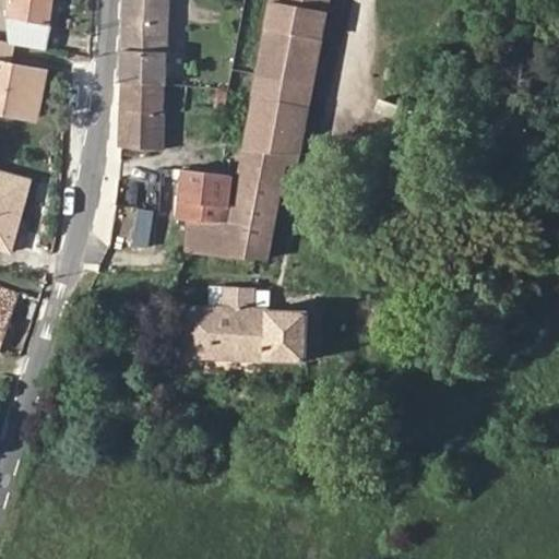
[(45,50),(51,0),(2,0),(8,44),(16,45),(45,50)]
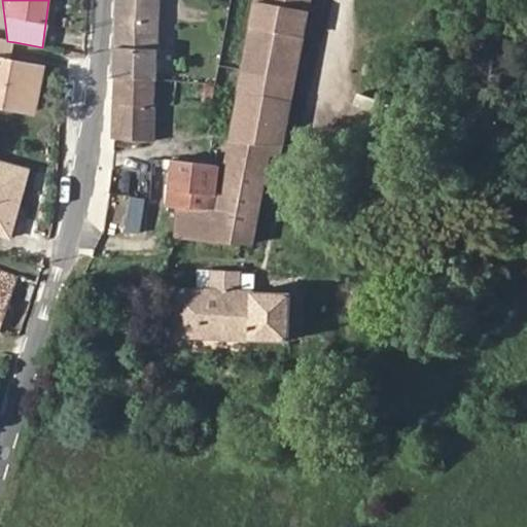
[(155,0),(116,0),(113,77),(152,80),(155,0)]
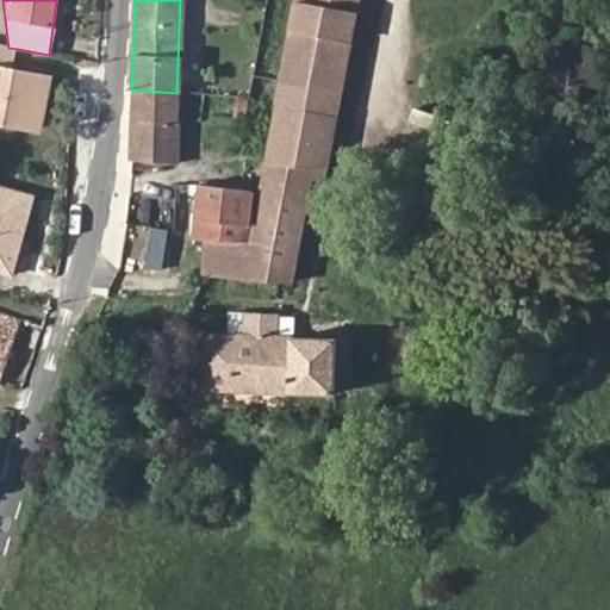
[(356,0),(297,0),(282,79),(340,89),(344,64),(312,58),(316,36),(348,42),(356,0)]
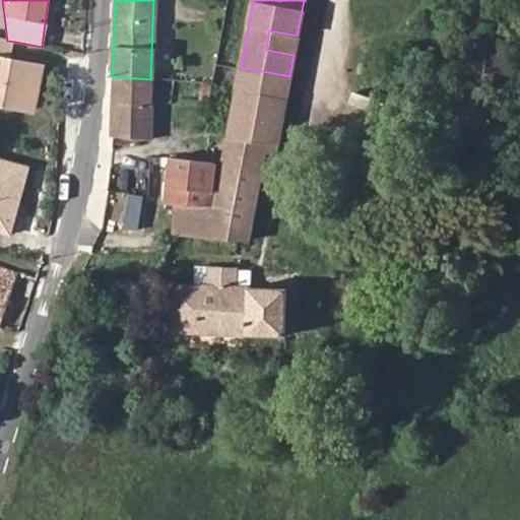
[(294,55),(297,36),(269,30),(266,50),(294,55)]
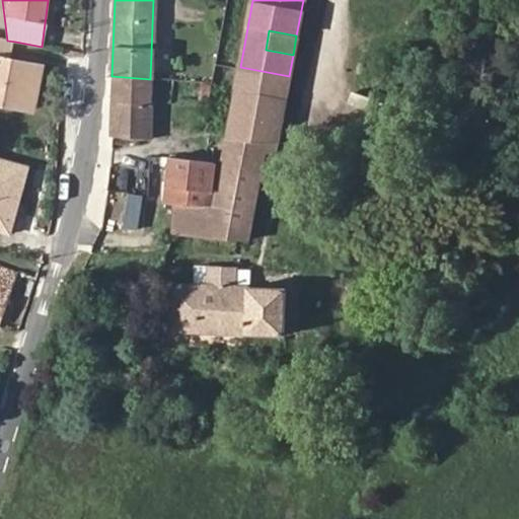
[(15,42),(7,41),(0,39),(0,104),(34,112),(44,66),(11,60),(15,42)]
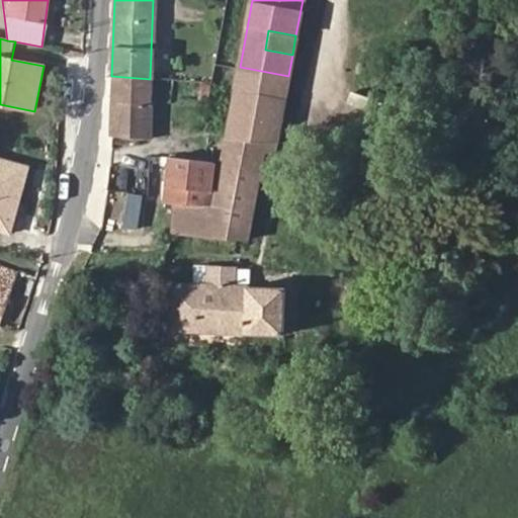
[(288,76),(240,67),(226,144),(264,151),(274,153),(288,76)]
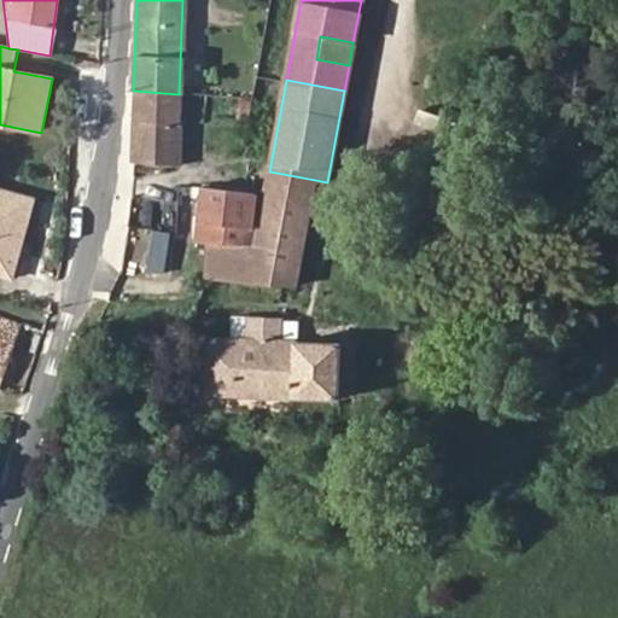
[(175,168),(179,94),(133,91),(129,165),(175,170),(175,168)]
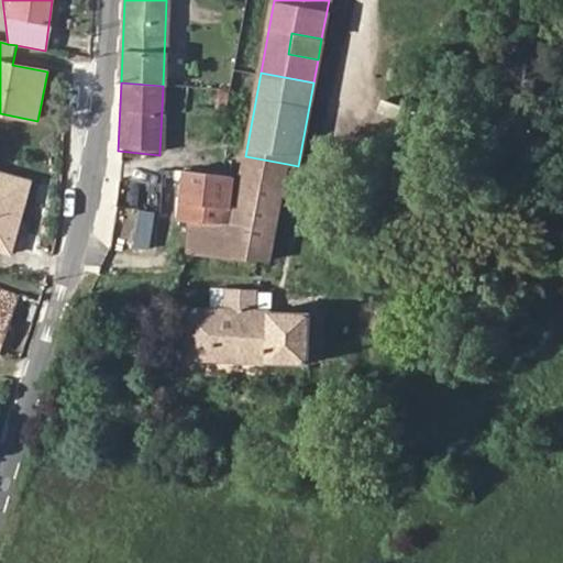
[(373,95),(371,109),(407,114),(409,100),(373,95)]
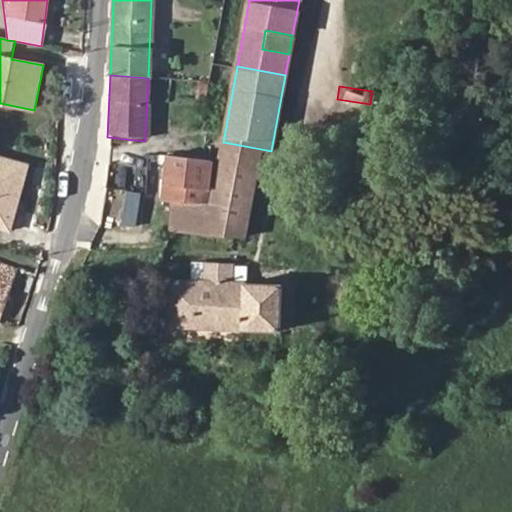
[(207,204),(171,202),(169,230),(244,237),(261,149),(223,142),(212,205),(207,204)]
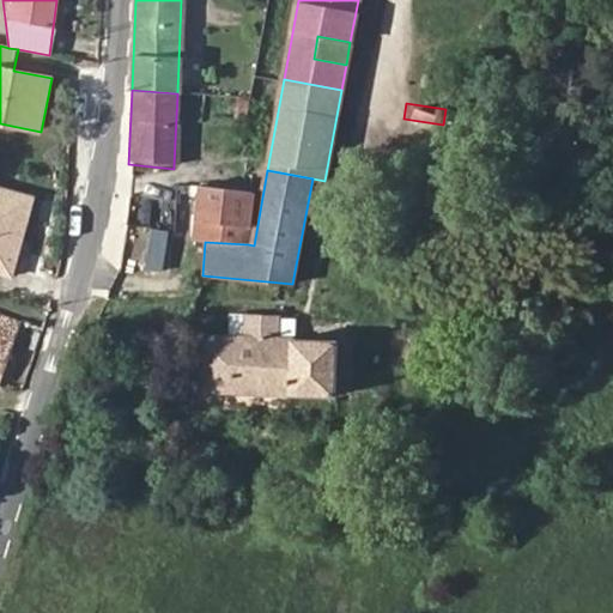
[(207,222),(205,242),(248,244),(249,218),(248,218),(226,217),(228,200),(229,190),(200,183),(200,184),(195,220),(207,222)]
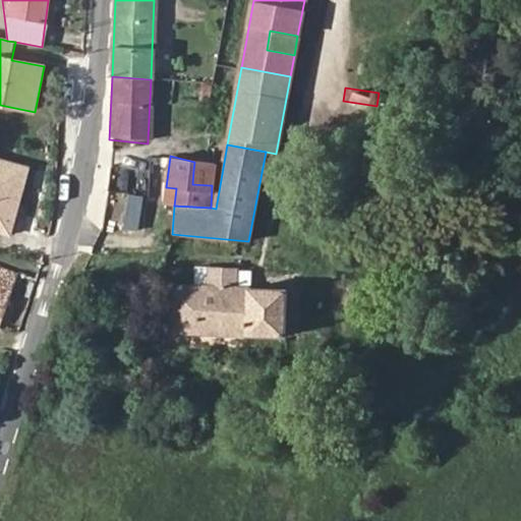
[(192,184),(211,185),(215,164),(194,162),(193,170),(192,184)]
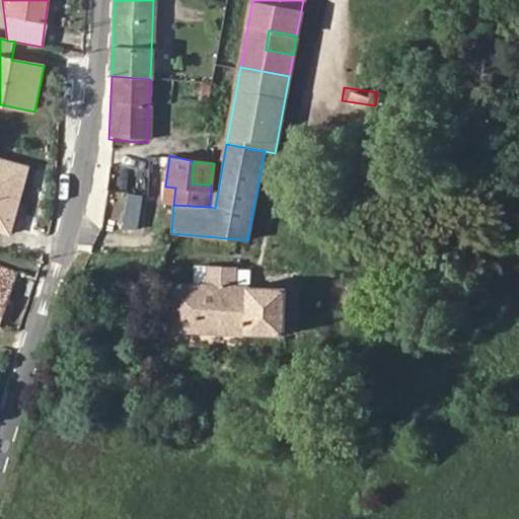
[(122,194),(118,232),(136,234),(140,197),(122,194)]
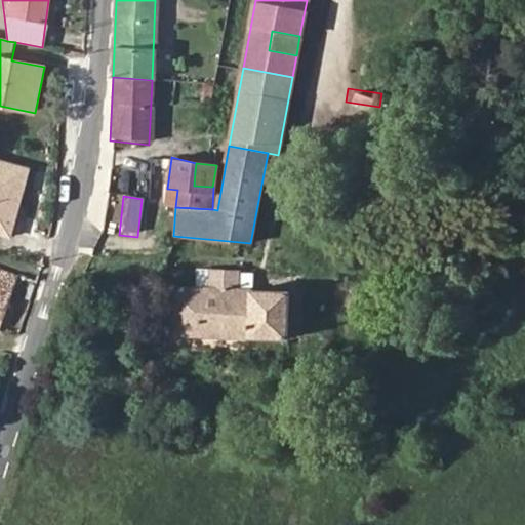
[(0,320),(15,276),(0,270),(0,320)]
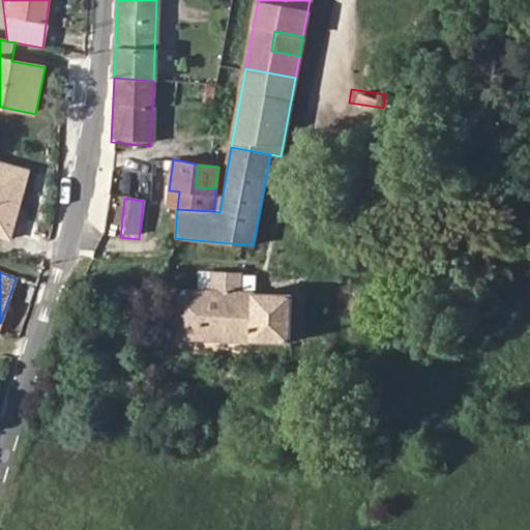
[(291,344),(293,294),(254,293),(255,274),(207,272),(205,290),(169,289),(167,340),(291,344)]
